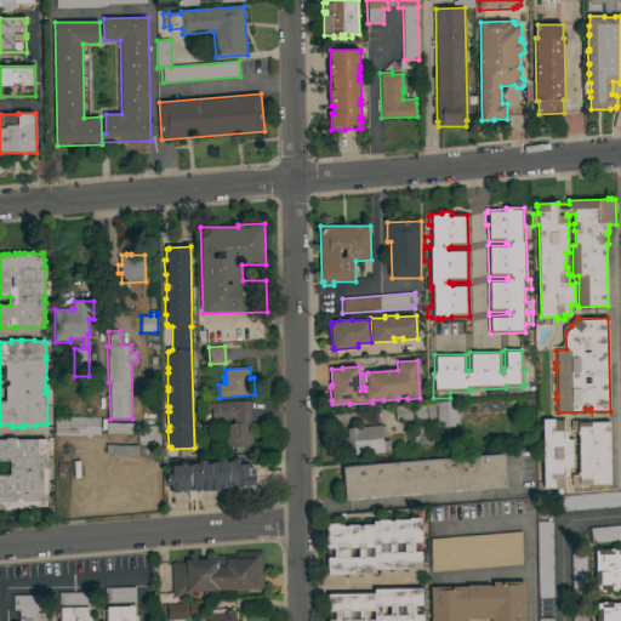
[(457,400),(460,426),(438,428),(437,419),(427,420),(426,403),(457,400)]
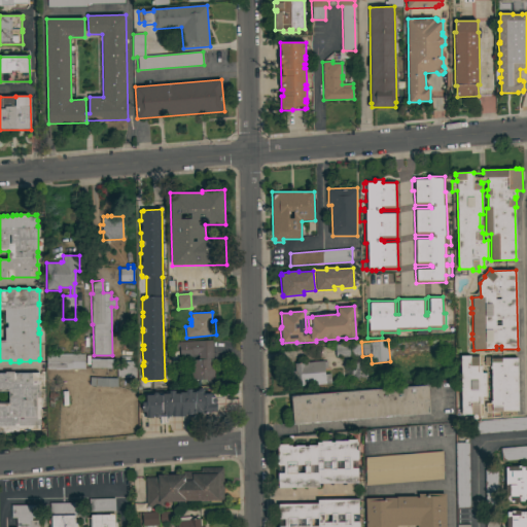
[(212,341),(214,379),(211,379),(211,383),(207,383),(207,382),(200,382),(200,380),(190,380),(189,359),(199,359),(199,355),(192,355),(192,358),(180,358),(180,347),(176,347),(176,342),(212,341)]
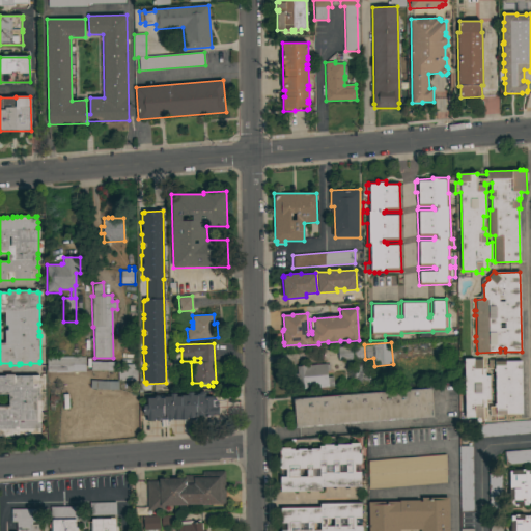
[(364,345),(364,351),(364,358),(354,359),(352,346),(364,345)]
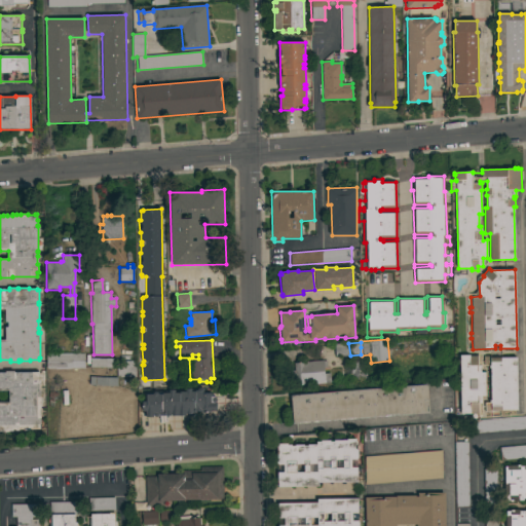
[(336,358),(335,344),(348,343),(349,355),(336,358)]
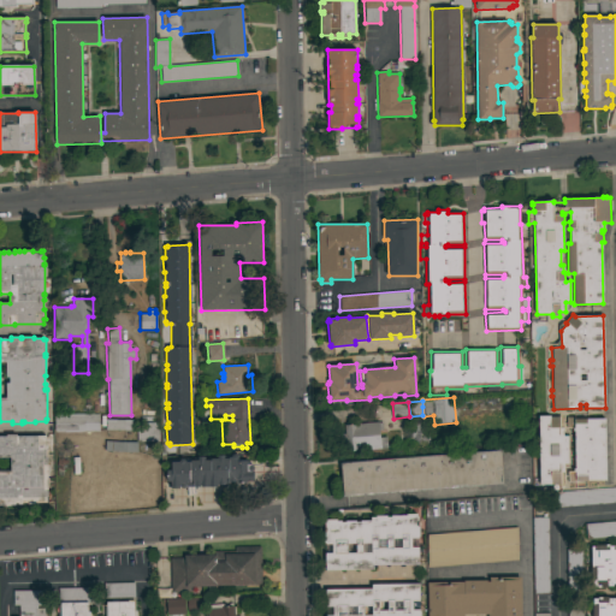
[(54,432),(54,414),(99,414),(99,431),(54,432)]
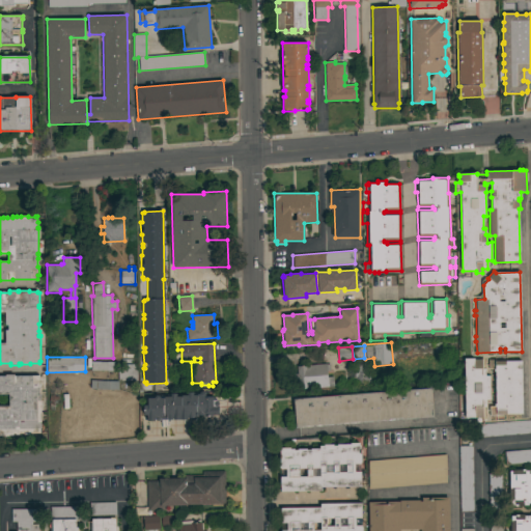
[(465,359),(474,359),(474,360),(482,360),(482,369),(485,369),(485,375),(490,375),(490,400),(485,400),(485,407),(483,407),(483,417),(475,417),(475,418),(466,418),(465,359)]
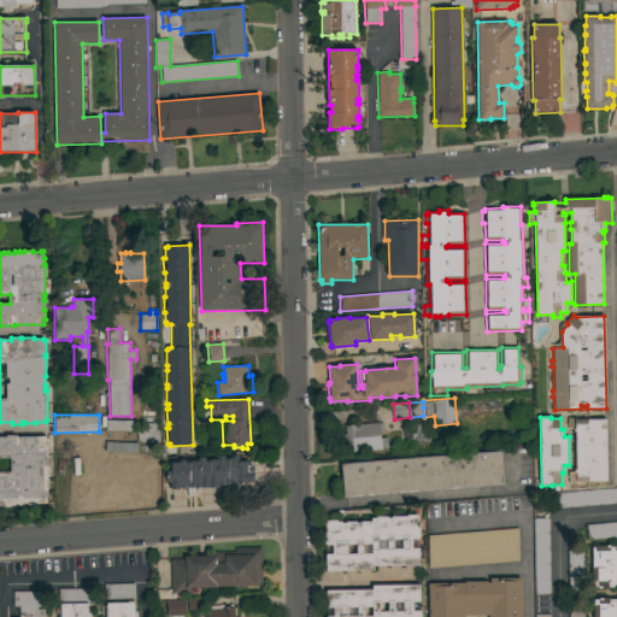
[(606,481),(576,482),(576,483),(569,483),(569,472),(575,472),(575,470),(576,470),(576,433),(574,433),(574,429),(568,429),(568,418),(576,418),(576,419),(606,419),(606,481)]
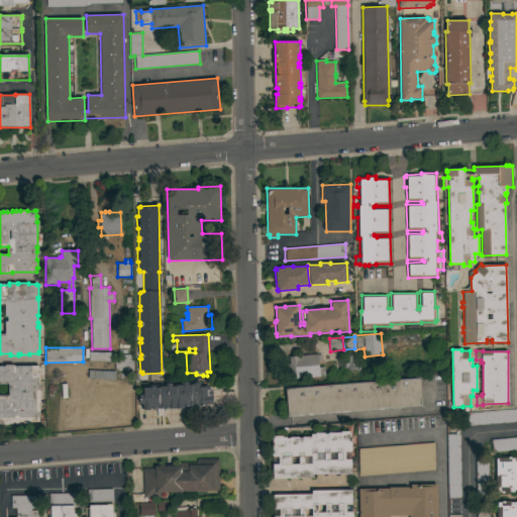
[(113,352),(113,362),(89,360),(89,352),(113,352)]
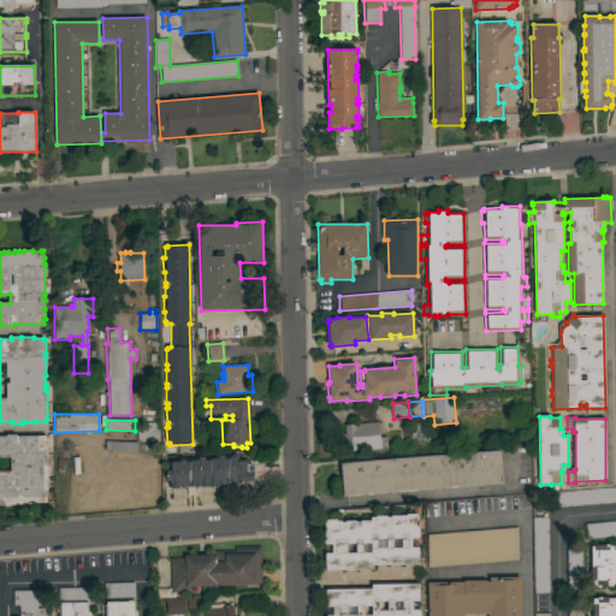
[(413,446),(413,444),(409,444),(408,434),(412,434),(410,424),(427,421),(430,445),(413,446)]
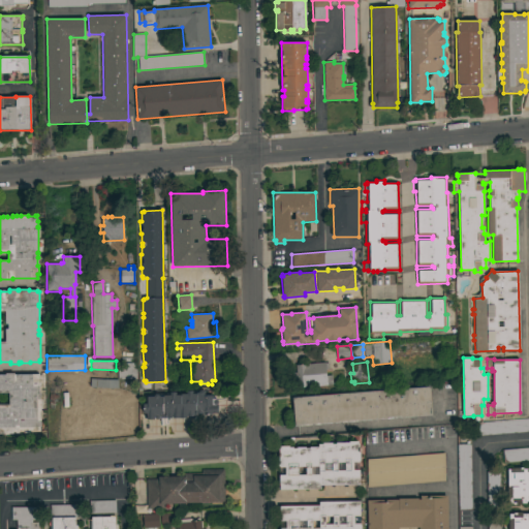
[(117,379),(117,369),(118,369),(118,366),(119,366),(119,363),(126,363),(135,363),(135,369),(136,369),(136,378),(122,379),(117,379)]
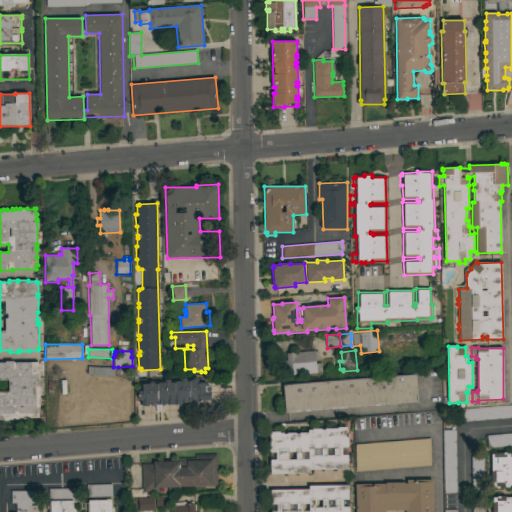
[(315,351),(317,351),(318,358),(315,358),(316,363),(321,363),(322,372),(316,372),(316,371),(297,373),(297,375),(288,375),(287,370),(279,370),(278,361),(287,360),(286,353),(315,351)]
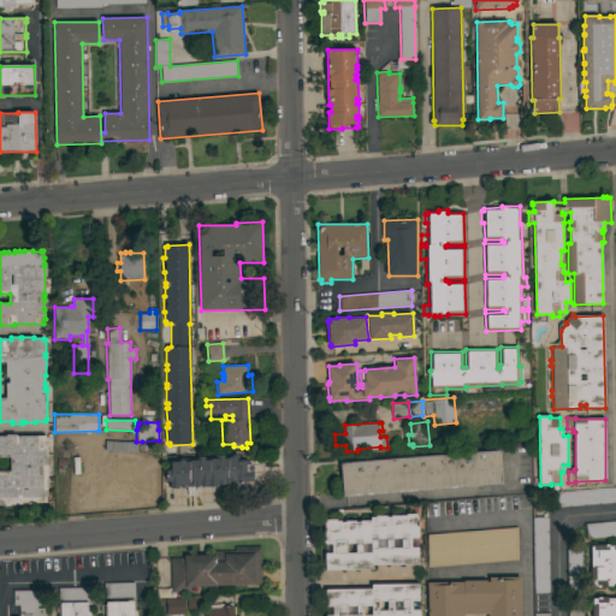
[(439,440),(438,427),(451,426),(452,439),(439,440)]
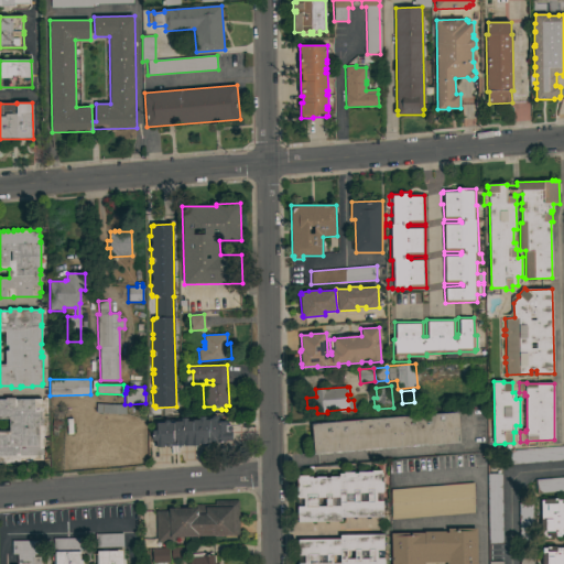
[(0,400),(6,400),(6,398),(15,398),(15,399),(42,399),(42,403),(43,403),(43,411),(42,411),(42,420),(44,420),(44,424),(42,424),(42,425),(44,425),(44,455),(43,455),(43,459),(32,459),(32,462),(25,462),(25,461),(21,461),(21,462),(17,462),(17,461),(14,461),(14,463),(10,463),(10,464),(6,464),(6,463),(0,463),(0,431),(10,431),(10,419),(0,419),(0,400)]
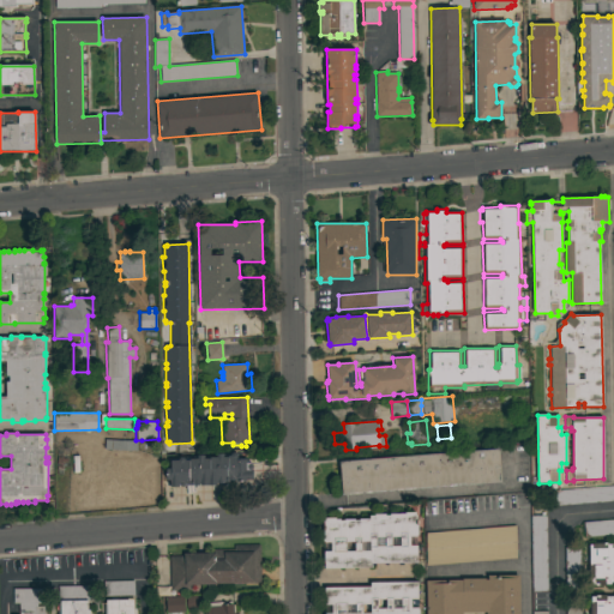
[(137,440),(137,451),(104,449),(106,439),(137,440)]
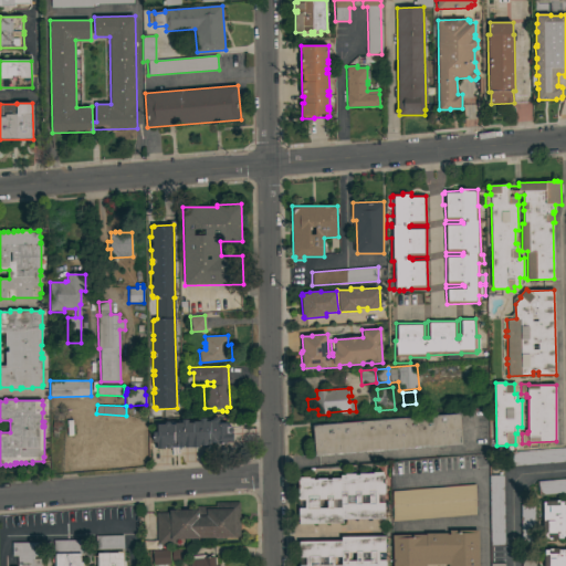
[(460,413),(463,444),(315,457),(313,426),(460,413)]
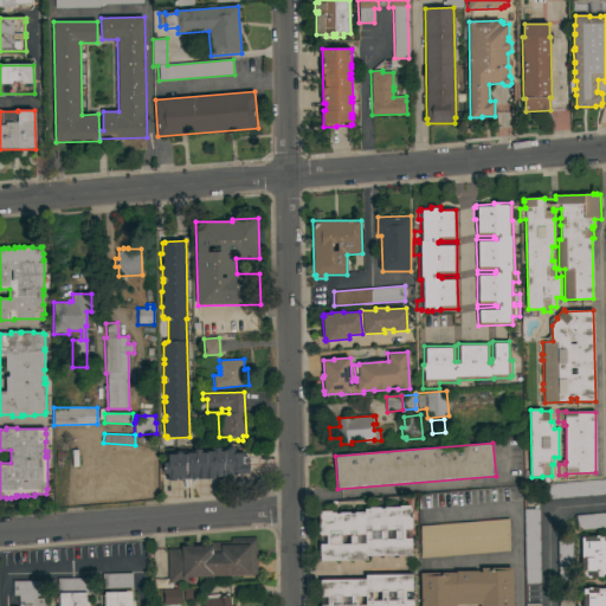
[(176,455),(176,453),(179,451),(181,452),(182,453),(187,453),(195,453),(195,450),(201,450),(201,452),(207,452),(207,451),(214,451),(214,447),(220,447),(220,451),(225,451),(225,450),(227,450),(227,449),(230,446),(232,446),(234,449),(234,450),(236,453),(245,453),(245,457),(249,457),(249,458),(250,459),(250,462),(249,464),(250,464),(250,472),(249,472),(249,474),(243,474),(243,475),(232,475),(232,474),(225,474),(225,476),(220,476),(220,477),(216,477),(216,476),(214,476),(214,479),(198,479),(198,477),(197,477),(197,479),(192,479),(192,477),(191,477),(191,478),(182,479),(181,479),(179,481),(178,478),(176,478),(176,481),(168,481),(168,474),(165,474),(165,463),(168,463),(168,455),(176,455)]
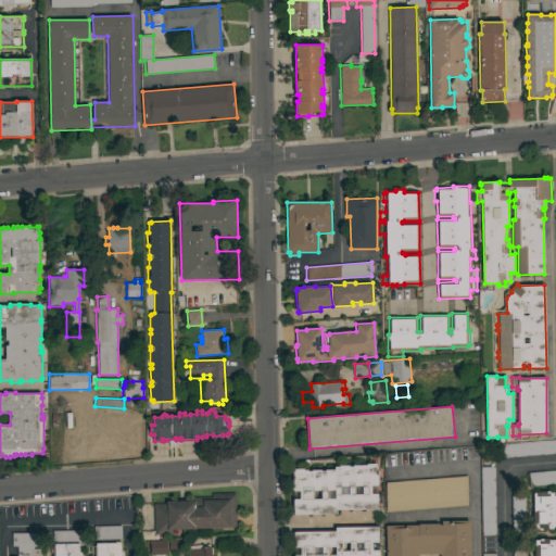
[(555,453),(501,458),(498,444),(555,439),(555,453)]
